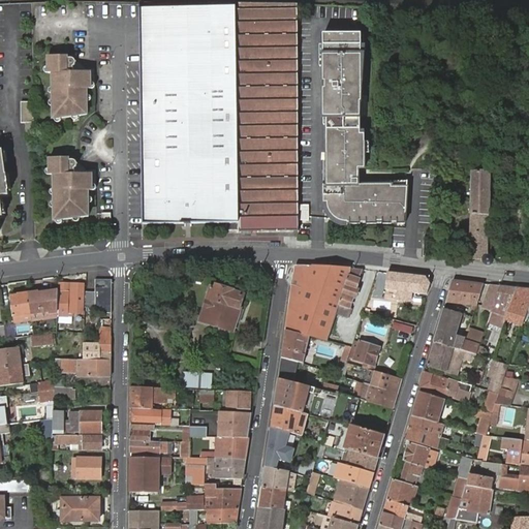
[(226,222),(238,222),(240,222),(240,231),(298,230),(298,219),(298,210),(298,204),(298,5),(238,3),(143,3),(143,219),(143,222),(226,222)]
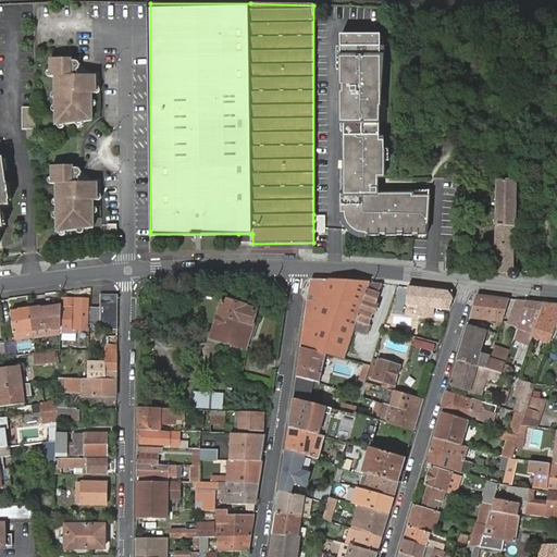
[(341,194),(341,211),(344,211),(344,212),(344,214),(345,215),(345,217),(345,219),(346,220),(346,221),(347,222),(348,223),(349,224),(350,225),(350,226),(353,227),(354,229),(355,230),(356,230),(358,231),(360,232),(361,232),(362,232),(364,232),(366,232),(426,233),(428,194),(376,194),(376,176),(384,176),(384,140),(380,140),(379,108),(381,108),(381,36),(341,36),(341,86),(343,86),(343,93),(341,94),(341,122),(344,122),(344,194),(341,194)]
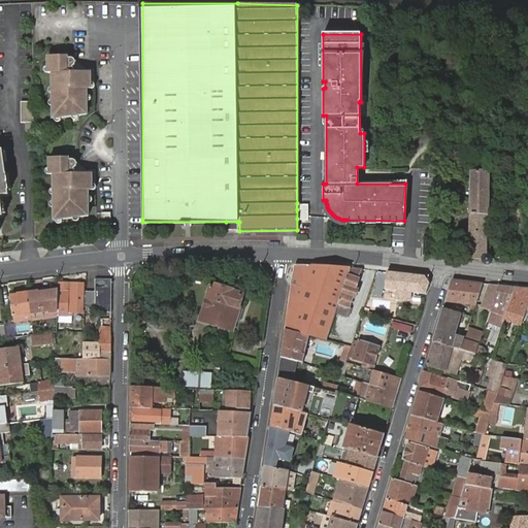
[(78,61),(77,59),(75,59),(73,58),(70,57),(70,55),(50,55),(50,72),(53,72),(53,105),(55,105),(55,119),(71,118),(87,117),(88,106),(88,104),(89,103),(90,91),(93,91),(93,73),(89,73),(83,73),(76,65),(77,62),(78,61)]
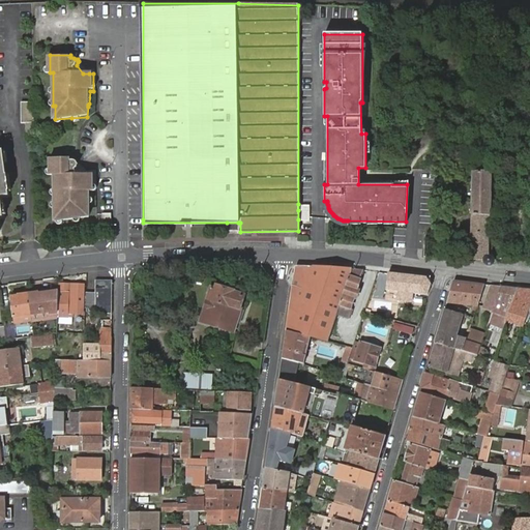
[(78,59),(79,61),(78,62),(77,65),(83,74),(89,74),(78,59)]
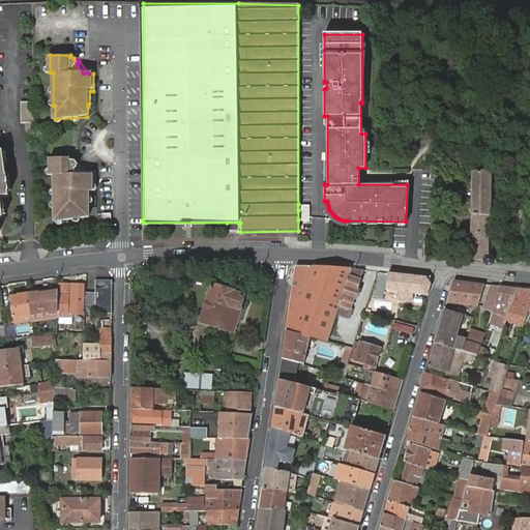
[(78,163),(78,162),(77,160),(76,159),(75,158),(71,158),(69,158),(69,156),(49,156),(49,173),(52,173),(52,193),(52,206),(54,206),(54,210),(54,218),(87,218),(87,209),(87,206),(89,206),(89,193),(92,193),(92,175),(87,175),(83,175),(77,168),(77,166),(78,165),(78,163)]
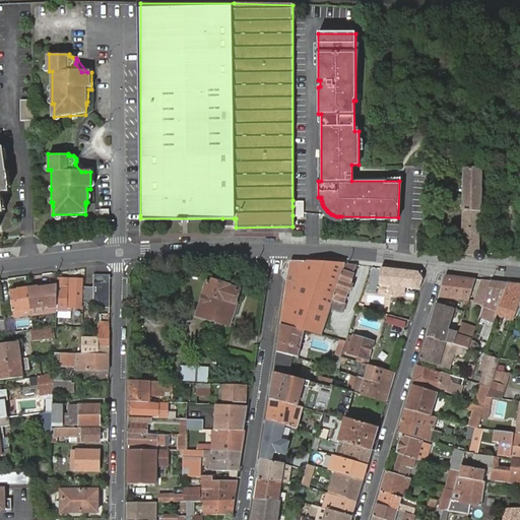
[(77,159),(76,158),(76,159),(76,161),(75,163),(75,165),(81,172),(85,172),(84,170),(81,167),(80,165),(78,160),(77,159)]
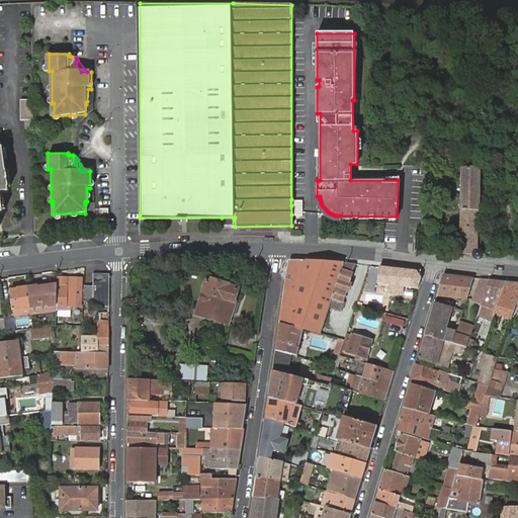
[(517,164),(495,166),(496,174),(517,172),(517,164)]
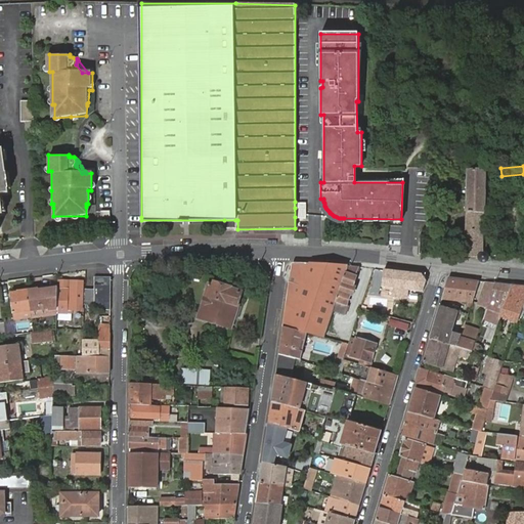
[(488,258),(488,256),(488,255),(487,254),(486,253),(485,252),(484,252),(482,170),(465,169),(465,170),(465,256),(478,257),(478,258),(479,260),(480,261),(480,262),(481,262),(483,262),(485,262),(486,261),(487,260),(488,258)]
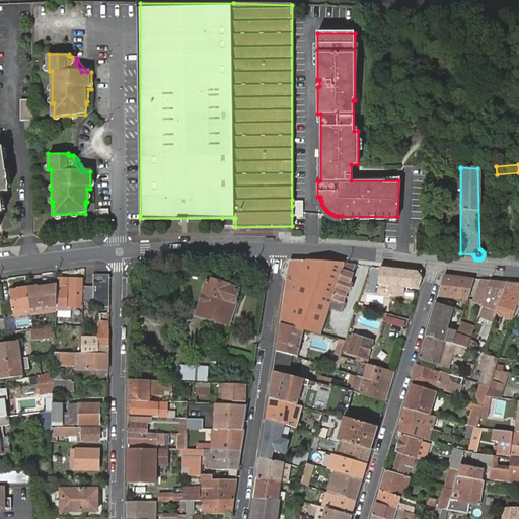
[(302,206),(292,206),(292,215),(302,215),(302,206)]
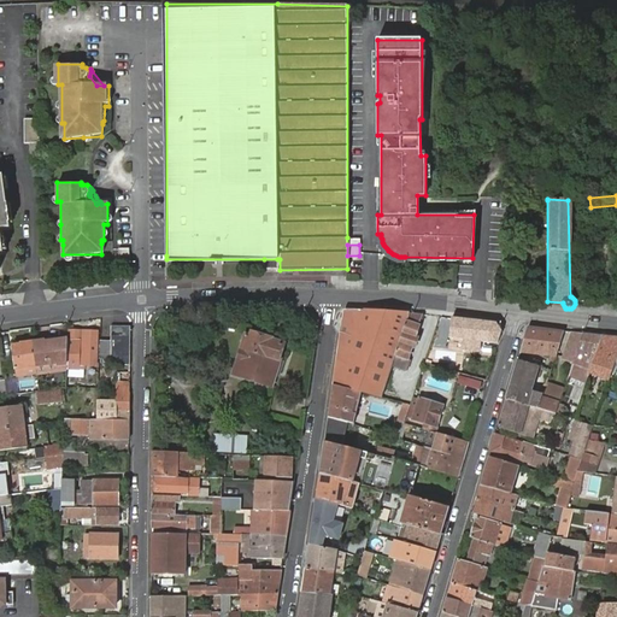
[(344,310),(333,383),(381,397),(393,364),(410,313),(344,310)]
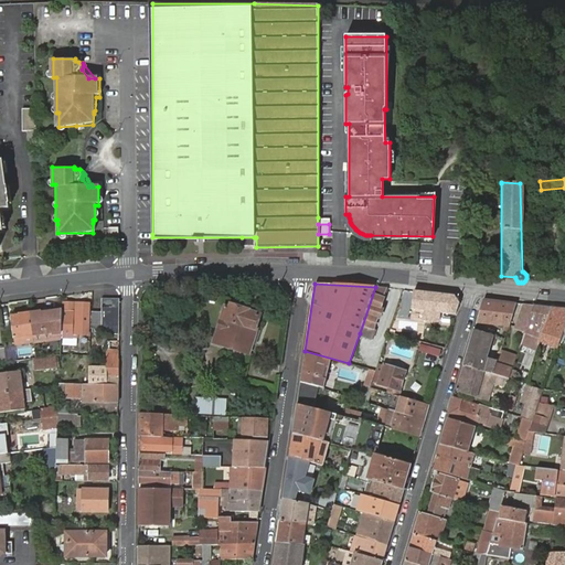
[(386,288),(375,287),(360,333),(371,338),(377,318),(380,320),(383,310),(381,308),(384,299),(383,299),(386,288)]
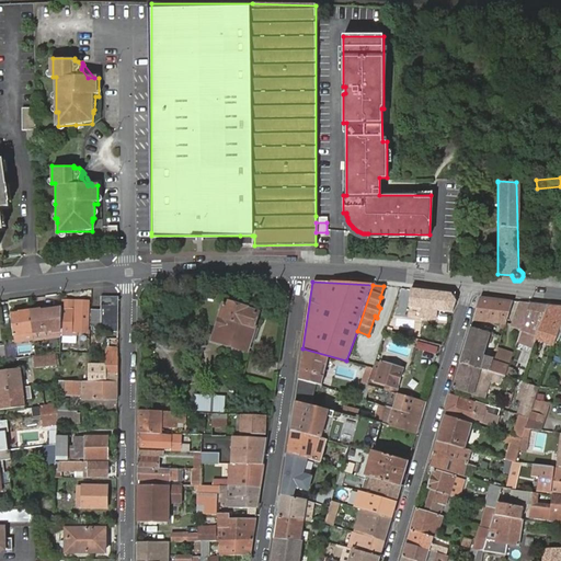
[(118,331),(118,296),(102,296),(101,308),(91,309),(90,325),(101,325),(101,332),(118,331)]
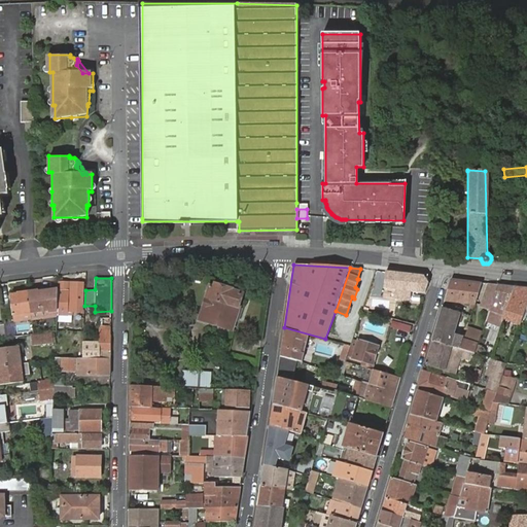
[(375,290),(379,291),(380,292),(384,281),(379,279),(375,290)]
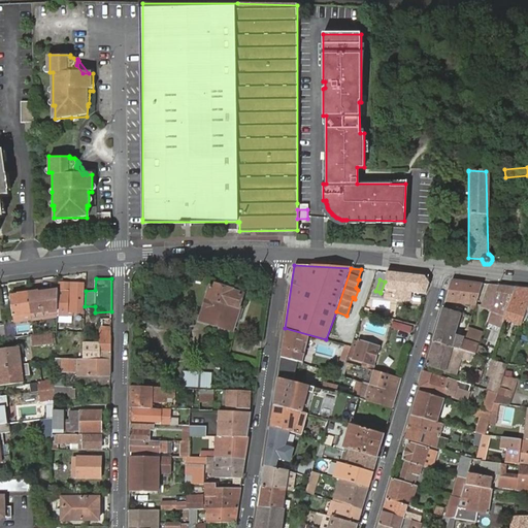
[(57,317),(57,324),(72,325),(72,312),(83,314),(84,284),(72,283),(59,282),(58,290),(57,317)]
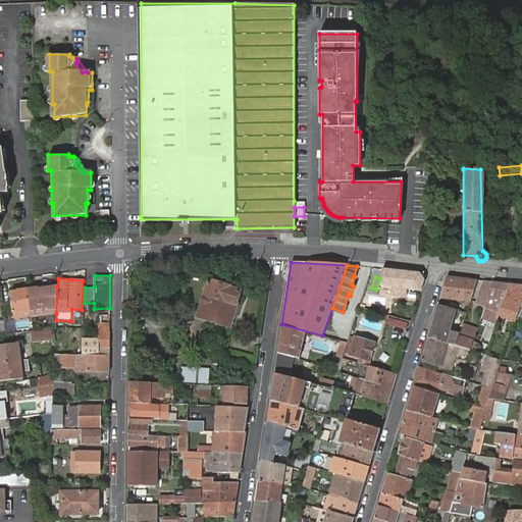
[(376,290),(375,289),(371,299),(373,299),(371,304),(383,308),(382,311),(390,313),(393,305),(392,304),(398,283),(380,278),(376,290)]
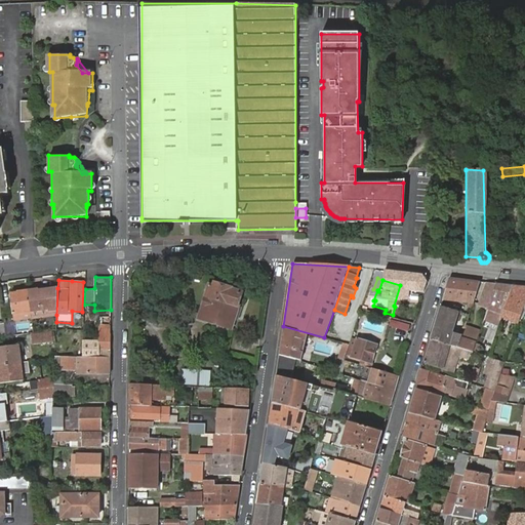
[(449,281),(444,299),(461,303),(461,306),(466,306),(466,303),(474,305),(481,284),(449,281)]
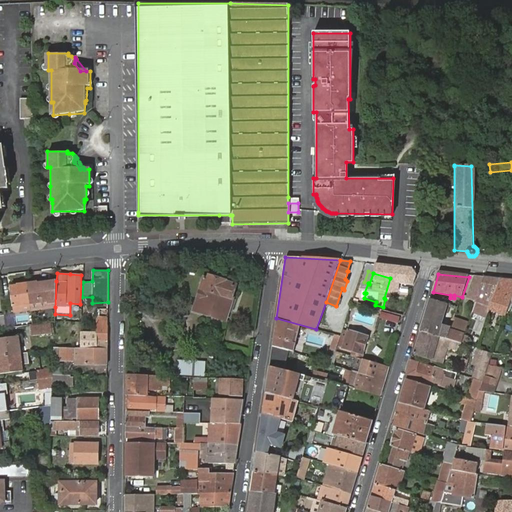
[(204,279),(194,311),(226,321),(233,299),(231,298),(235,287),(224,283),(224,281),(210,277),(208,280),(204,279)]
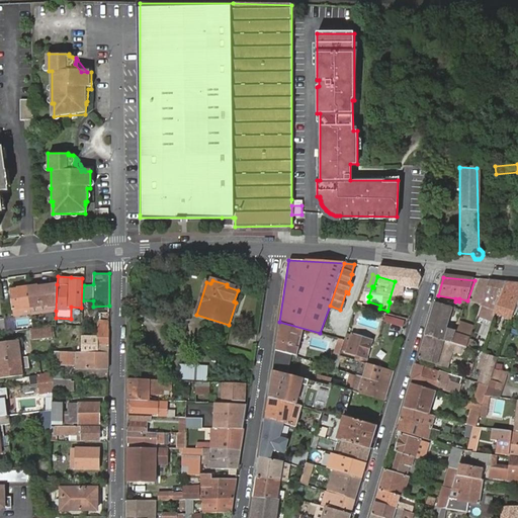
[(491,281),(481,280),(472,304),(482,307),(491,281)]
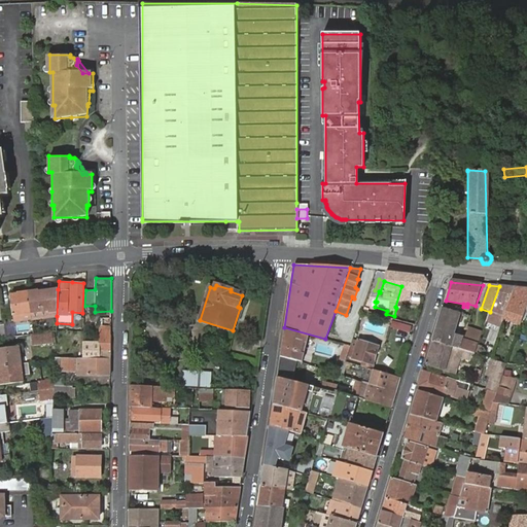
[(506,314),(516,288),(499,286),(490,312),(501,315),(501,317),(505,319),(506,314)]
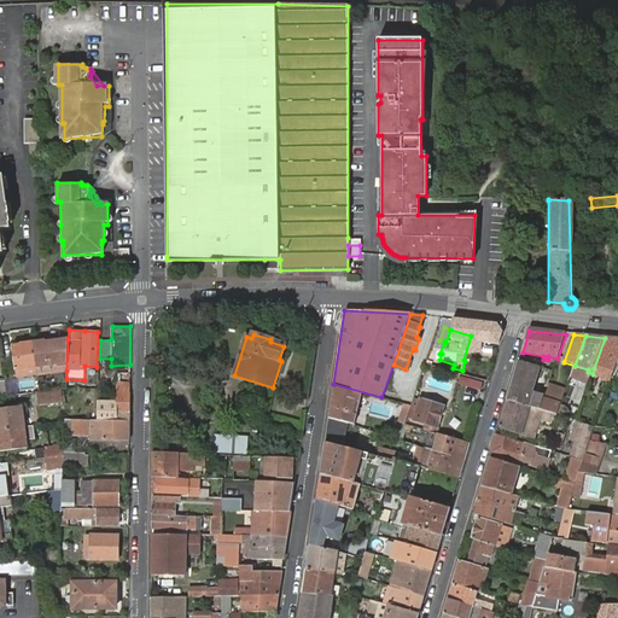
[(617,338),(605,338),(594,368),(607,372),(606,377),(613,379),(617,365),(617,363),(617,338)]
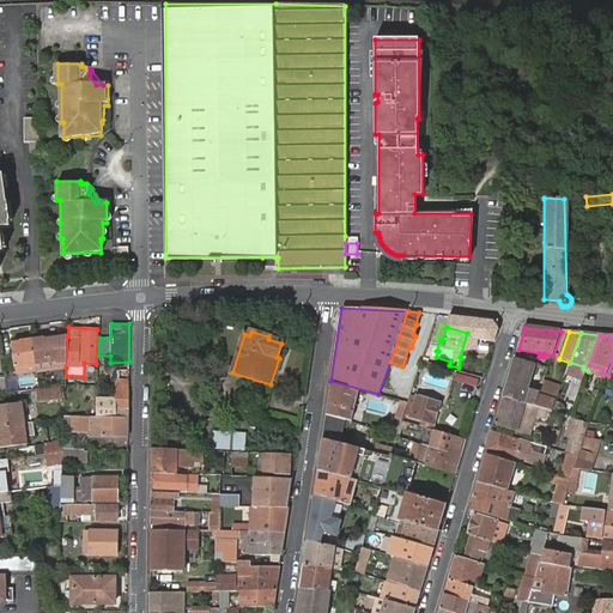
[(54,339),(32,341),(35,363),(47,362),(49,370),(59,369),(66,368),(67,337),(54,339)]
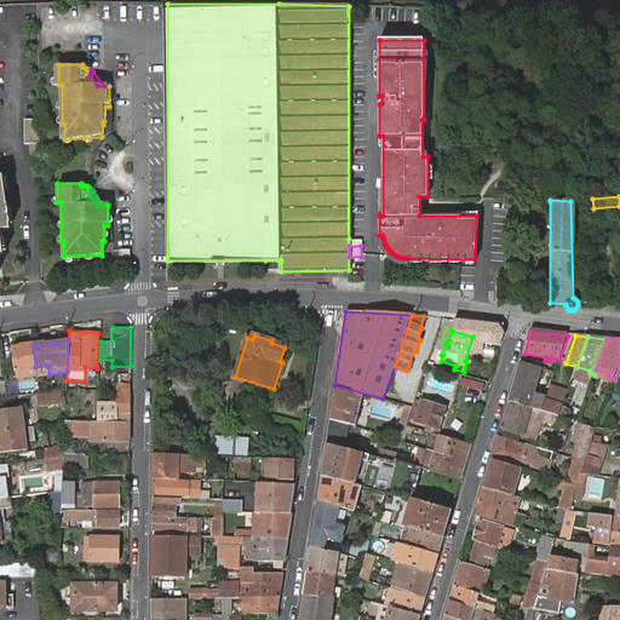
[(35,367),(33,345),(13,348),(16,377),(27,377),(26,368),(35,367)]
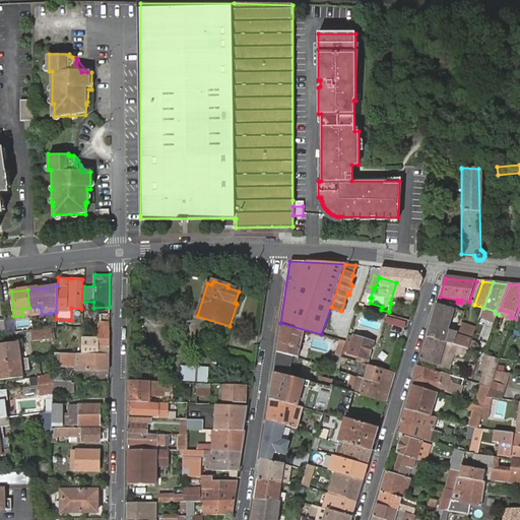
[(455,310),(437,305),(427,337),(454,345),(458,335),(447,332),(455,310)]
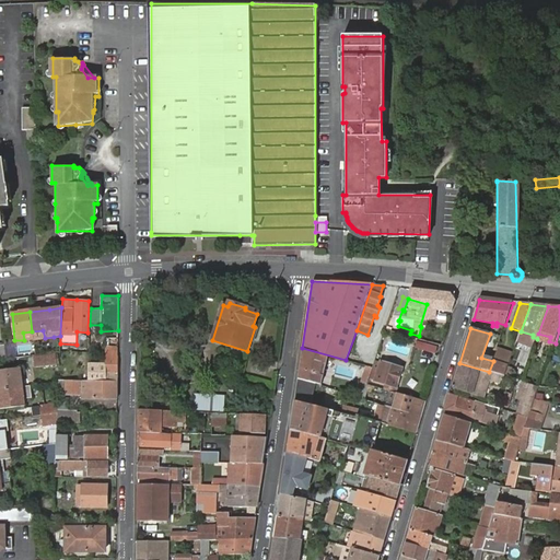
[(117,380),(118,348),(105,347),(105,364),(106,380),(117,380)]
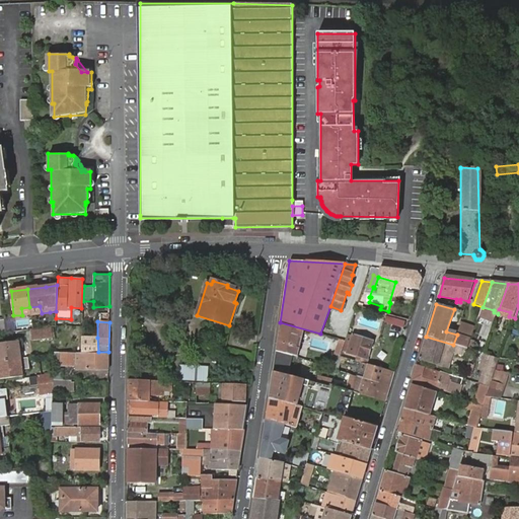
[(468,349),(475,327),(461,322),(457,335),(453,345),(465,348),(468,349)]
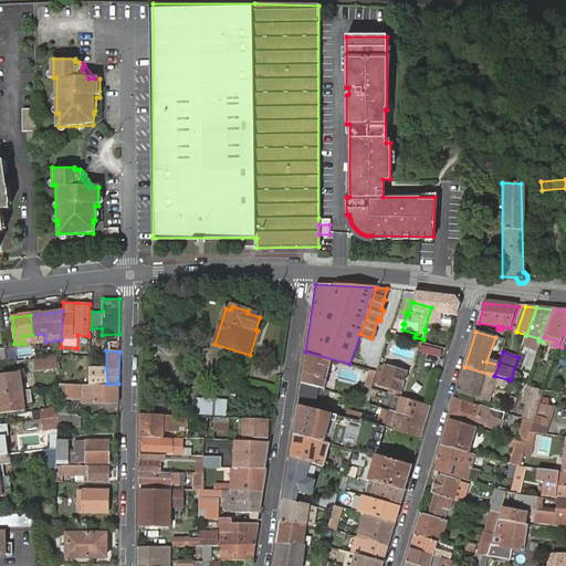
[(332,362),(305,354),(301,384),(320,389),(324,390),(332,362)]
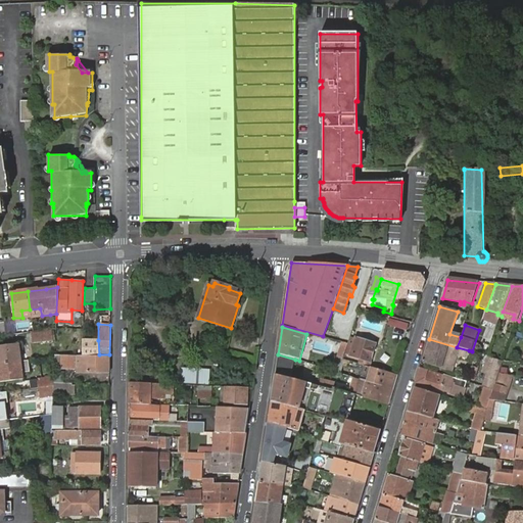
[(40,342),(53,340),(51,330),(38,332),(40,342)]
